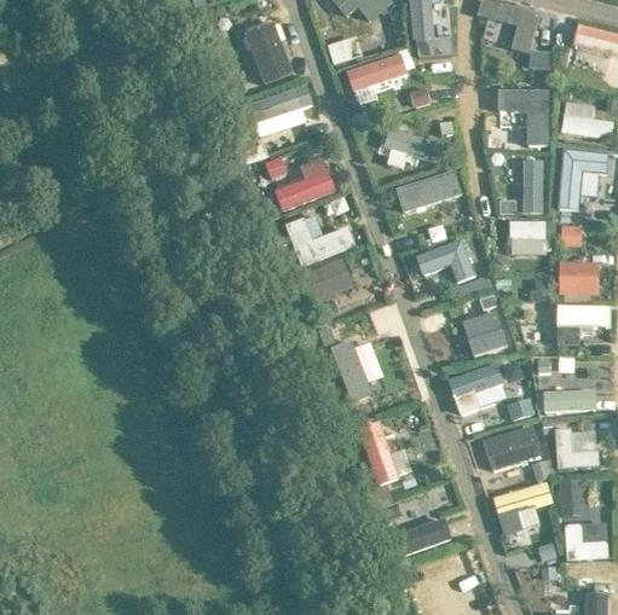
[(331,0),(346,17),(357,9),(368,22),(392,3),(390,0),(331,0)]
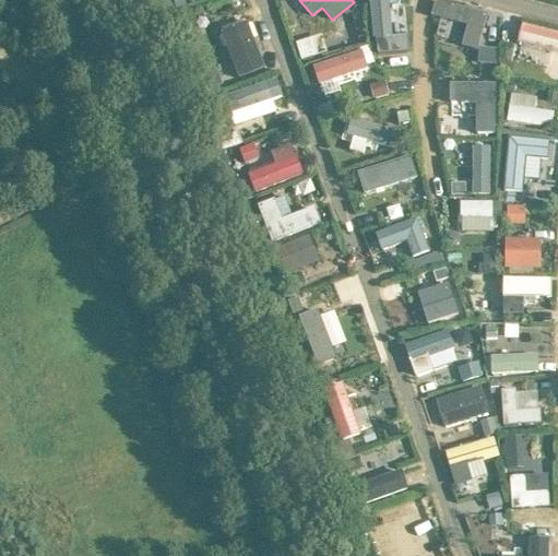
[(375,0),(379,24),(395,21),(391,0),(375,0)]
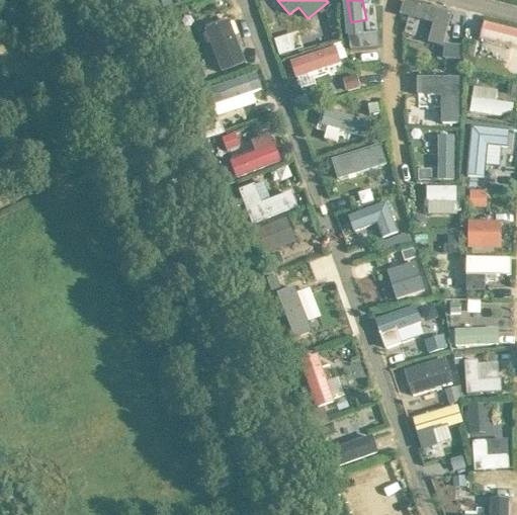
[(426,55),(440,56),(441,14),(415,13),(414,46),(426,46),(426,55)]
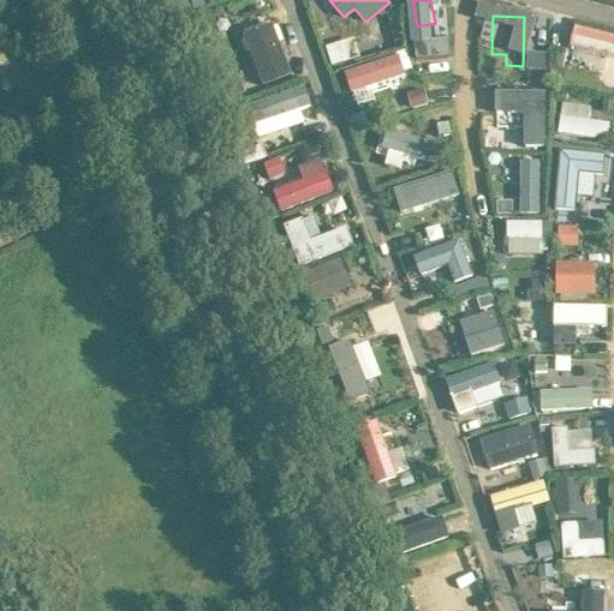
[(270,22),(244,31),(263,81),(290,70),(270,22)]
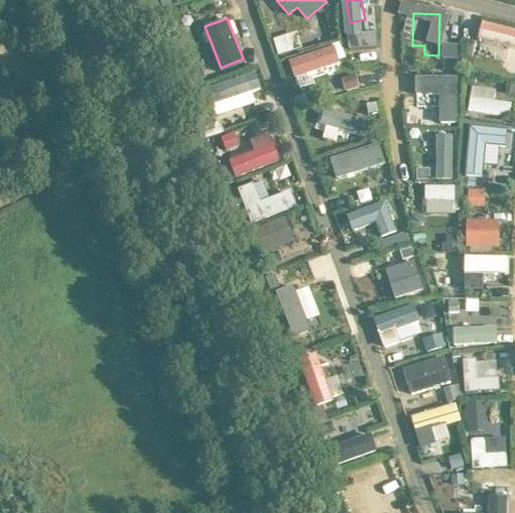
[(514,28),(482,21),(478,36),(514,44),(514,28)]
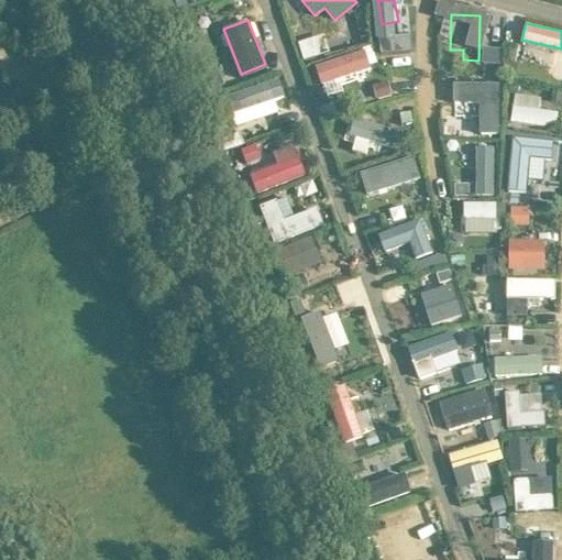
[(309,37),(297,41),(302,58),(315,54),(309,37)]
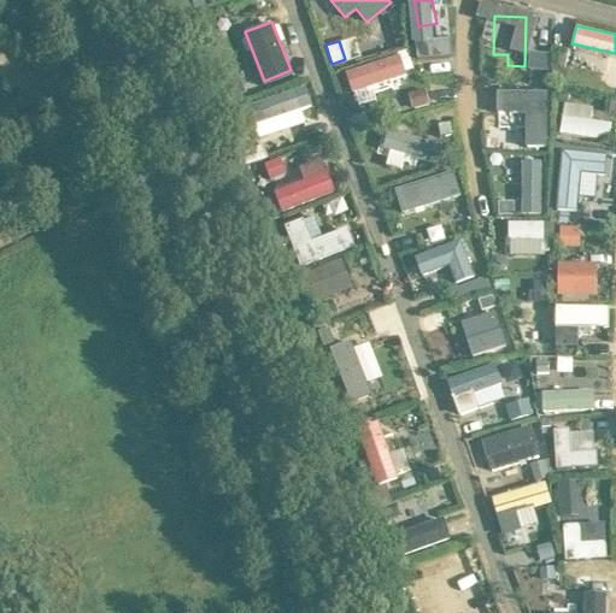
[(415,45),(416,60),(433,59),(432,43),(415,45)]
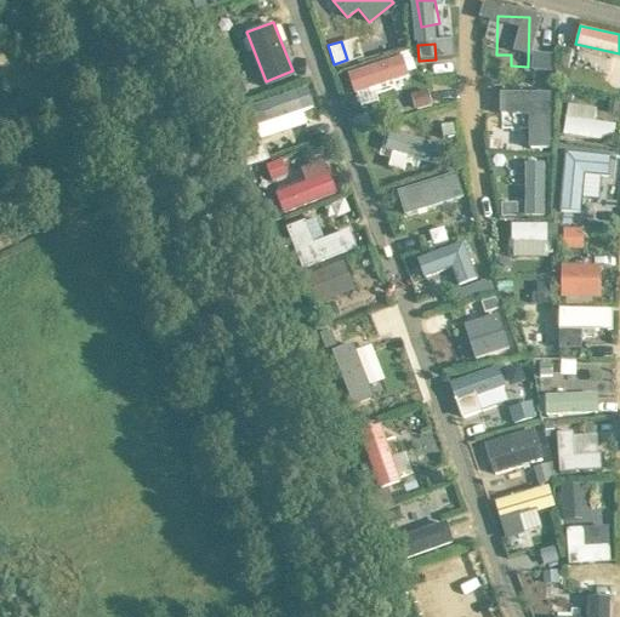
[(534,51),(533,67),(551,67),(552,51),(534,51)]
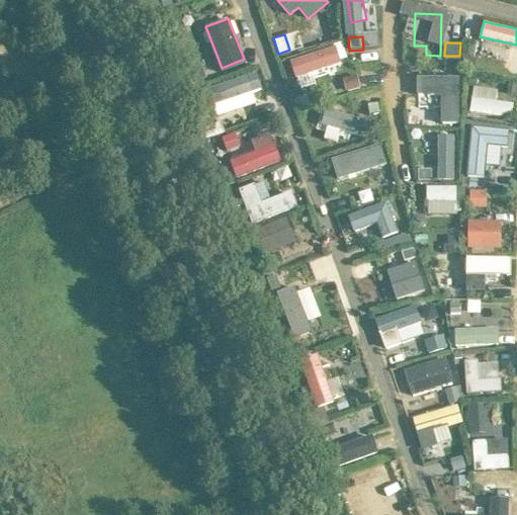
[(288,64),(295,85),(343,69),(336,49),(288,64)]
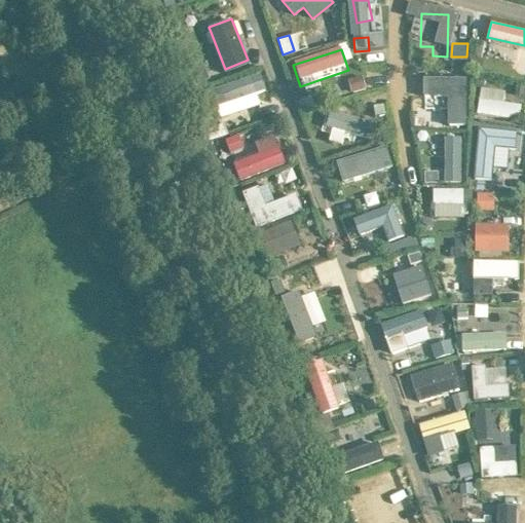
[(469,68),(481,69),(482,57),(470,55),(469,68)]
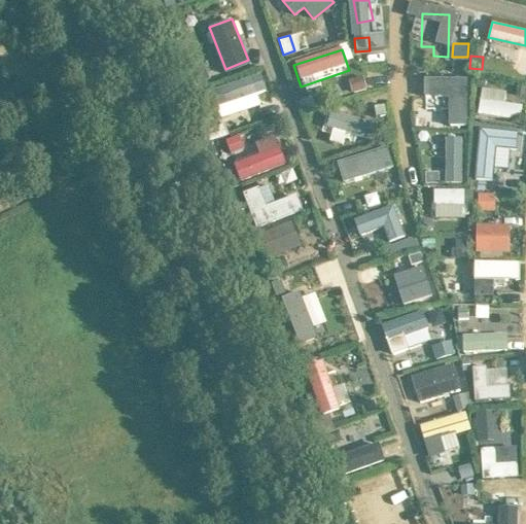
[(209,77),(204,63),(195,66),(200,80),(209,77)]
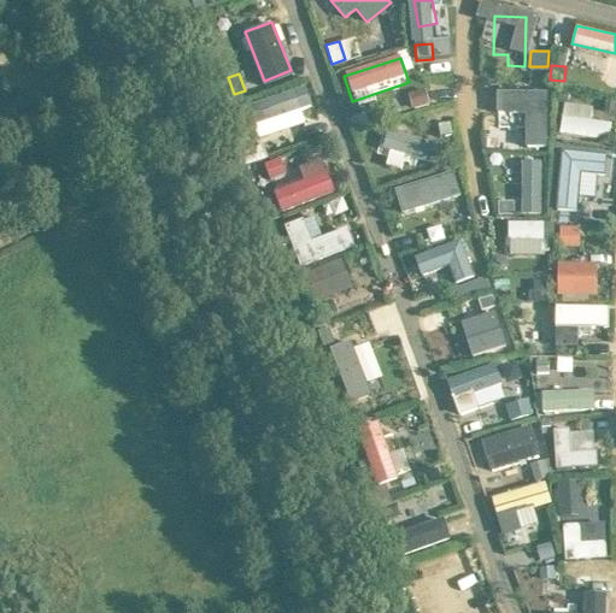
[(615,95),(553,86),(550,86),(550,137),(615,146),(615,95)]
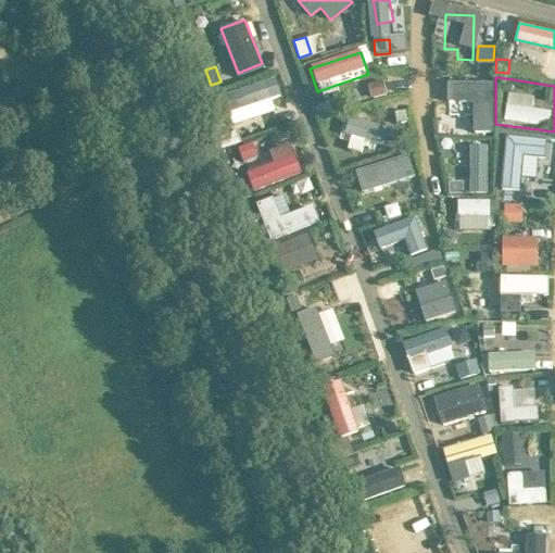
[(382,78),(367,82),(370,96),(371,96),(386,91),(382,78)]
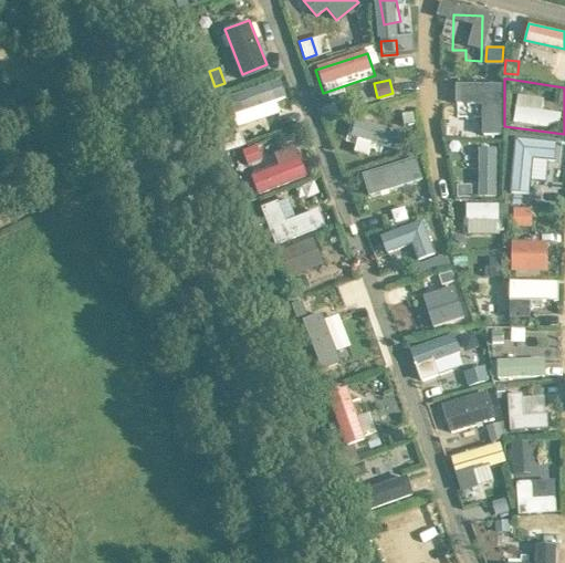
[(223,96),(230,114),(276,98),(271,81),(223,96)]
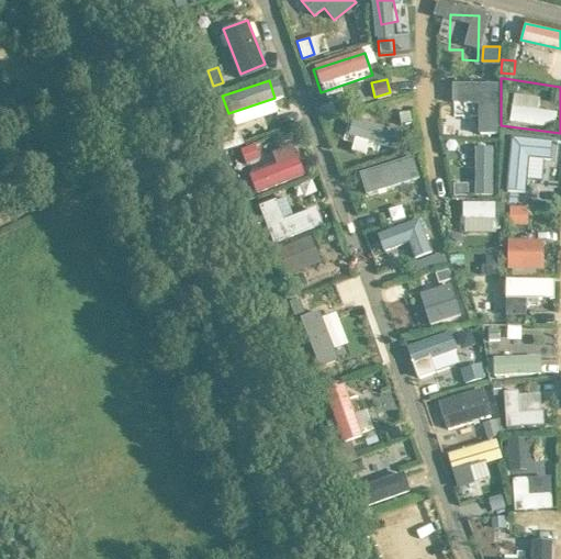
[(498,82),(451,81),(451,102),(479,102),(478,133),(497,133),(498,82)]
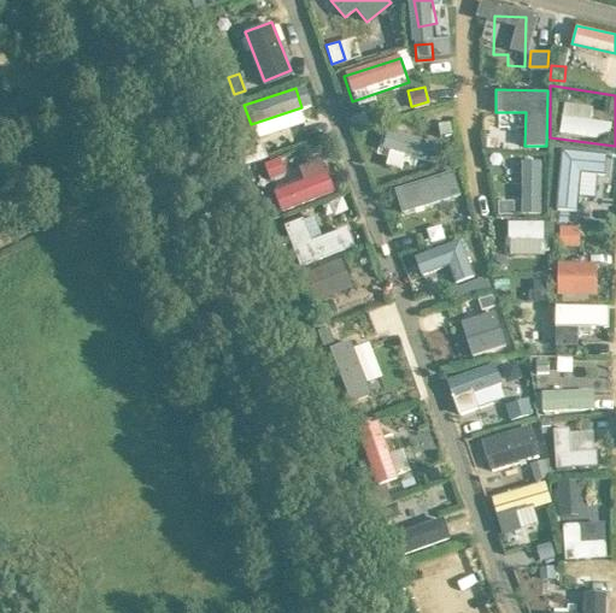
[(449,121),(436,123),(439,135),(451,133),(449,121)]
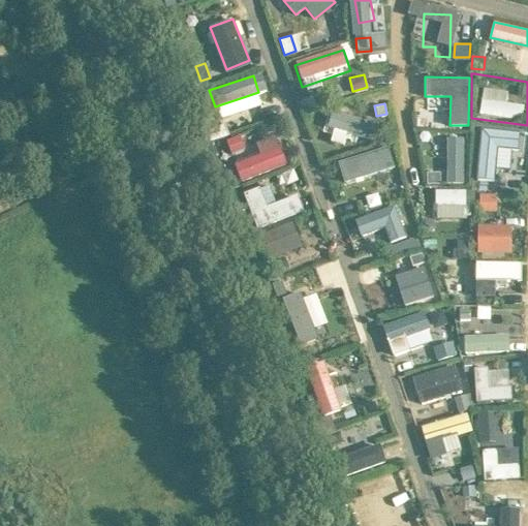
[(378,126),(329,112),(323,130),(373,144),(378,126)]
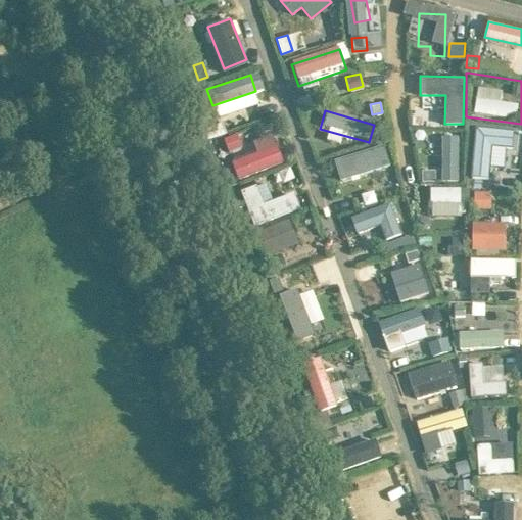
[(222,121),(203,127),(206,139),(226,132),(222,121)]
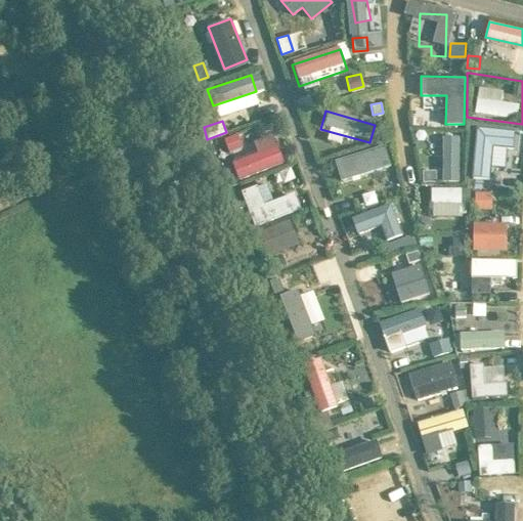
[(477,127),(472,176),(487,178),(490,144),(509,146),(510,131),(477,127)]
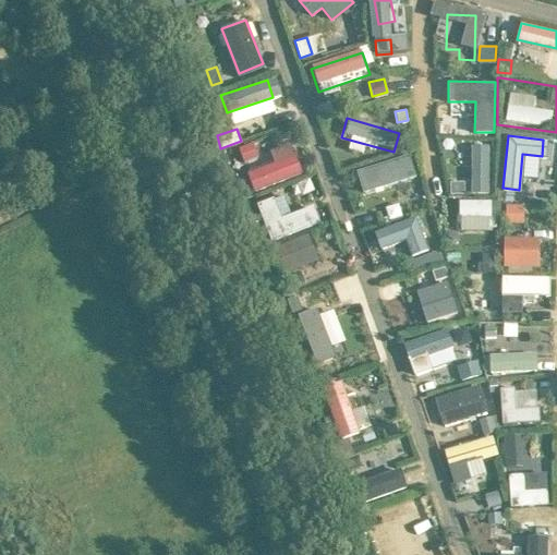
[(477,139),(481,183),(494,182),(491,137),(477,139)]
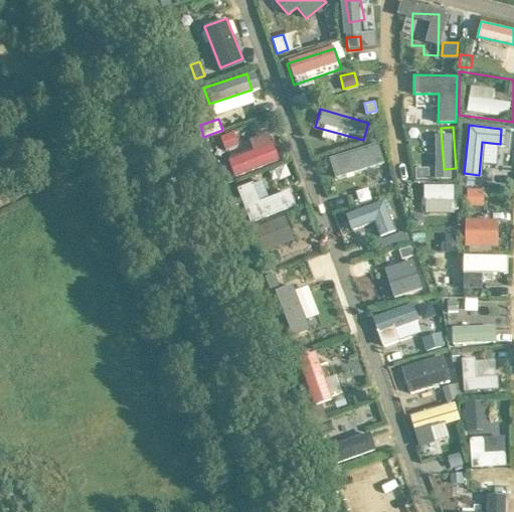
[(220,136),(224,148),(238,143),(233,131),(220,136)]
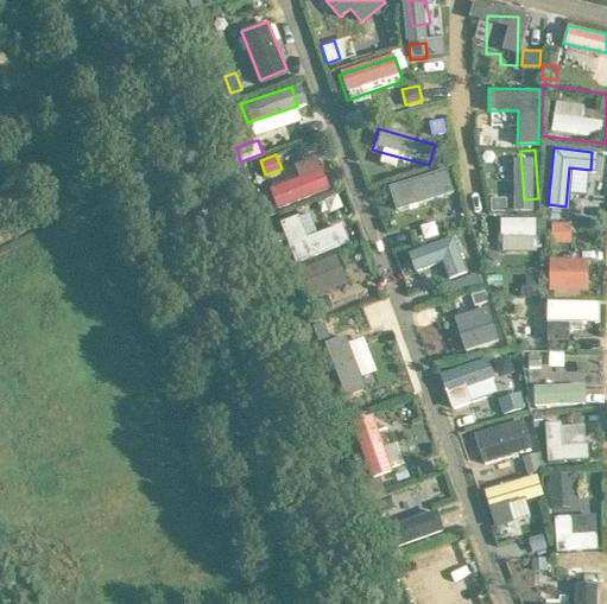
[(278,211),(328,192),(316,161),(296,169),(302,183),(272,195),(278,211)]
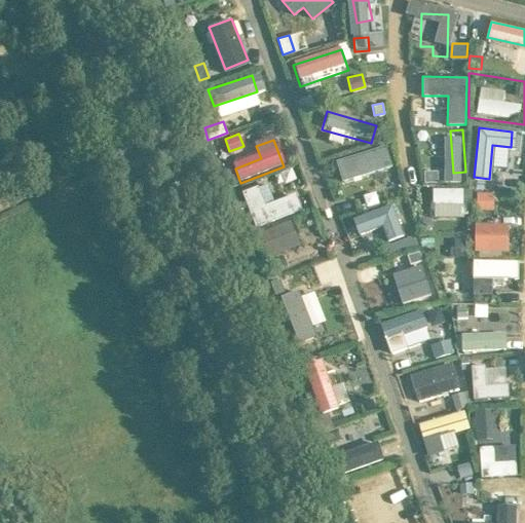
[(335,166),(341,186),(394,169),(387,150),(335,166)]
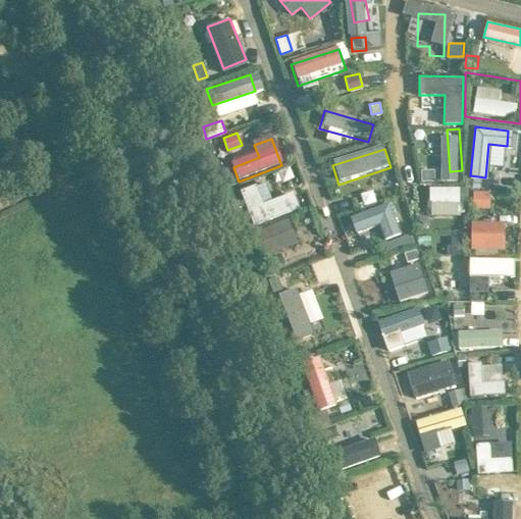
[(434,168),(421,168),(421,180),(434,179),(434,168)]
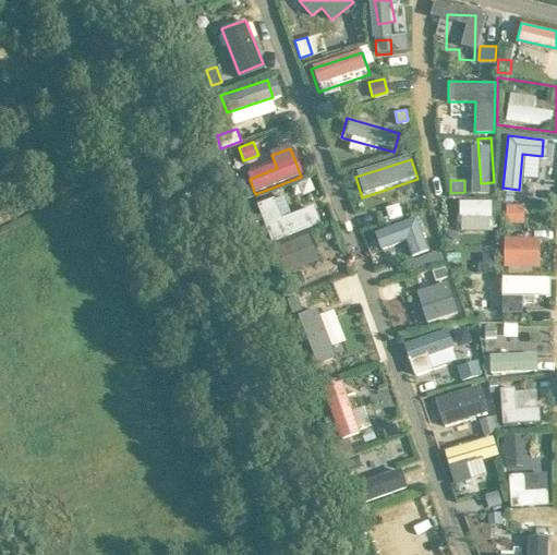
[(512,200),(513,191),(505,190),(504,200),(512,200)]
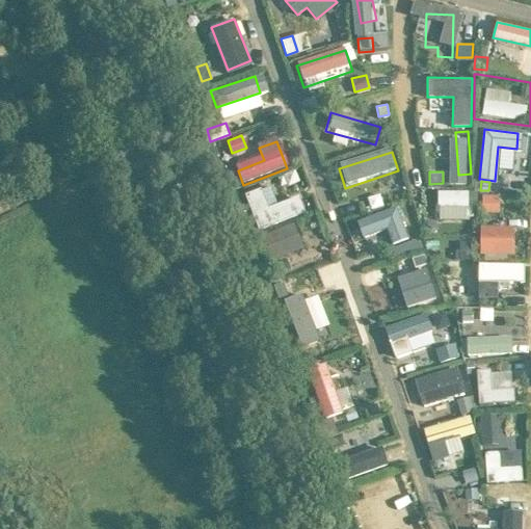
[(260,188),(244,194),(258,230),(304,212),(300,203),(298,196),(268,208),(260,188)]
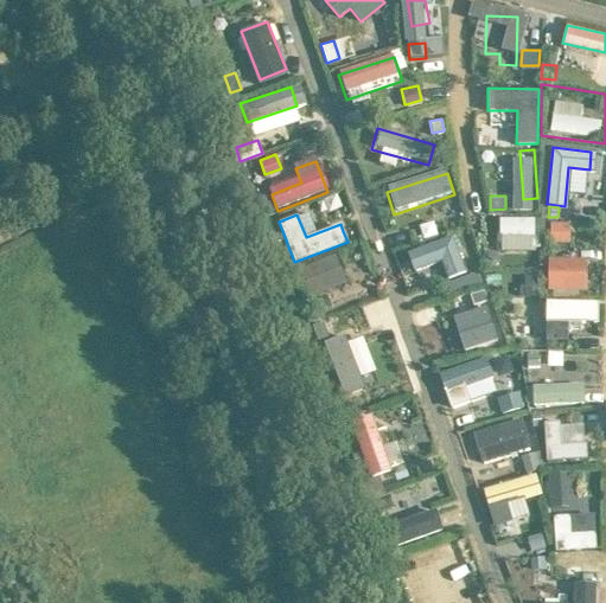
[(506,250),(535,251),(535,222),(501,220),(501,238),(506,238),(506,250)]
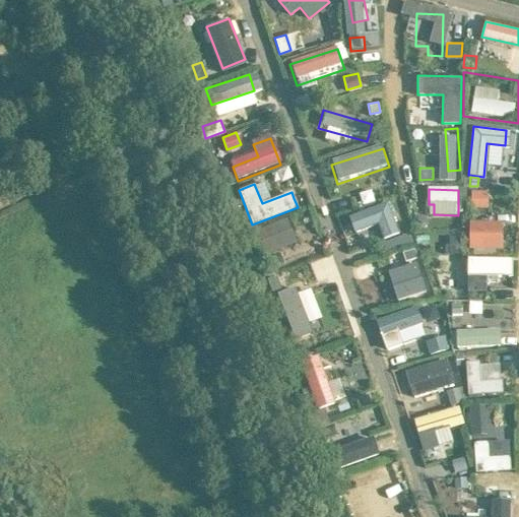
[(387,203),(350,216),(355,231),(378,222),(384,238),(398,233),(387,203)]
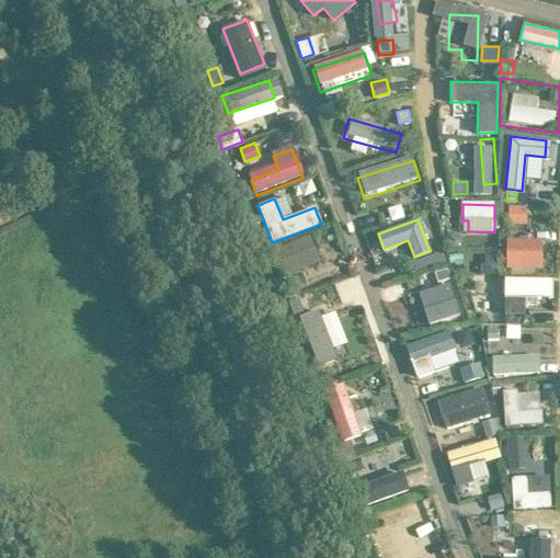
[(309,235),(275,247),(285,273),(319,261),(309,235)]
